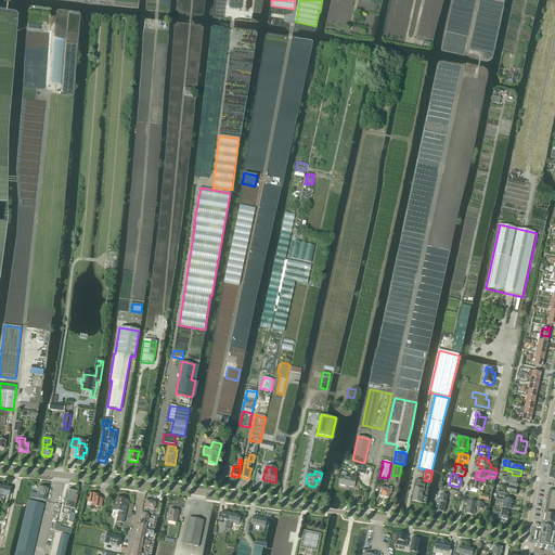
[(340,476),(339,485),(355,488),(357,479),(340,476)]
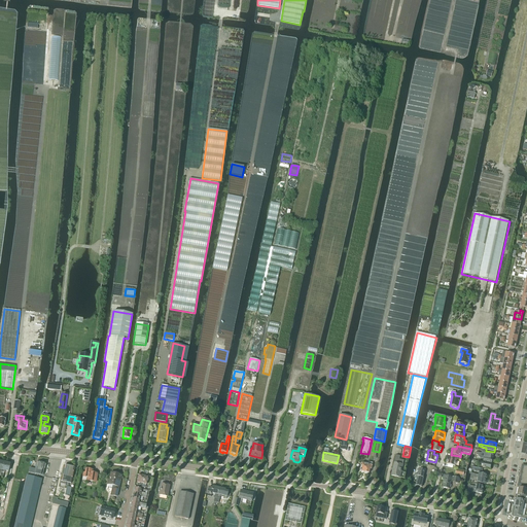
[(458,460),(459,456),(452,455),(451,455),(450,458),(448,457),(446,464),(455,466),(457,459),(458,460)]
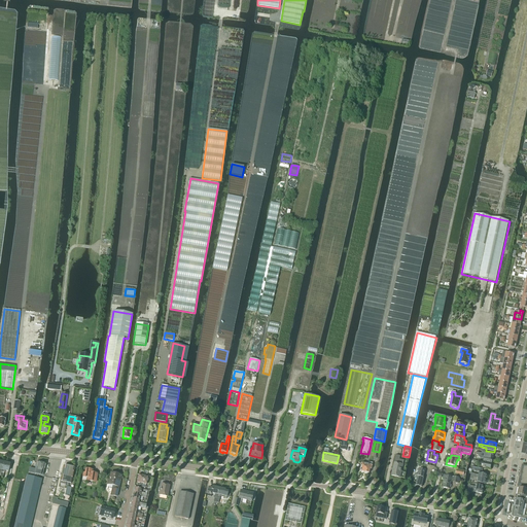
[(492,463),(493,458),(477,455),(476,457),(484,459),(484,461),(492,463)]
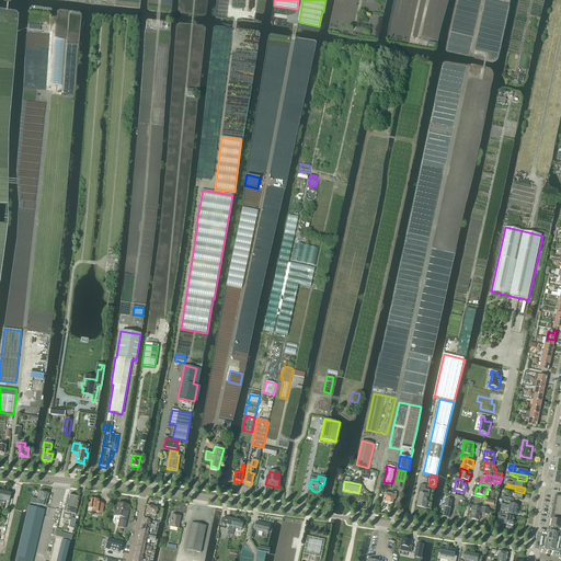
[(421,485),(416,506),(426,508),(430,491),(425,490),(426,487),(421,485)]
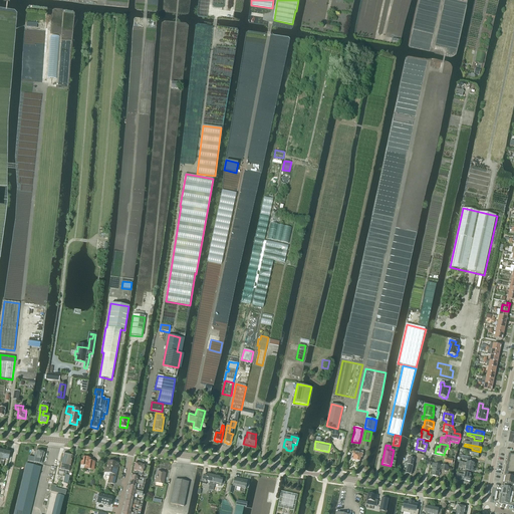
[(468,451),(464,450),(463,452),(472,454),(471,456),(478,458),(479,453),(468,451)]
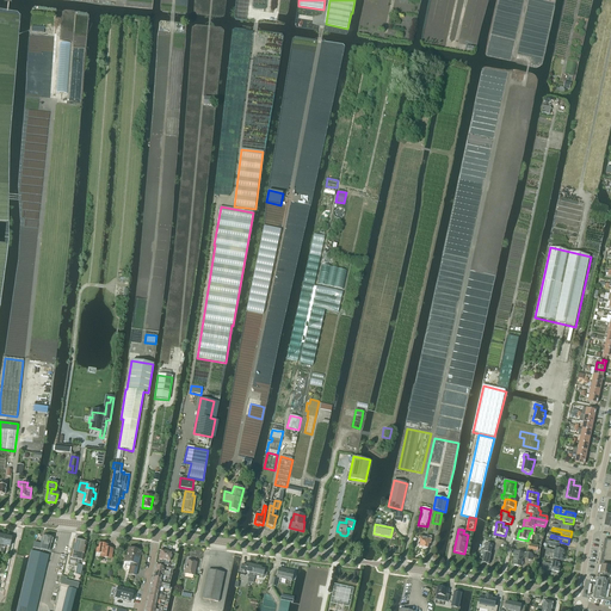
[(418,547),(429,549),(430,544),(431,544),(432,539),(432,537),(427,536),(427,538),(423,538),(419,537),(418,545),(418,547)]
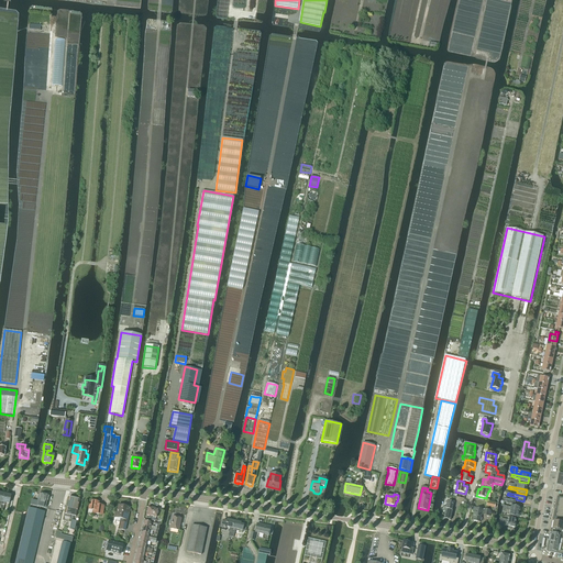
[(3,495),(0,509),(3,510),(4,504),(9,504),(10,496),(3,495)]
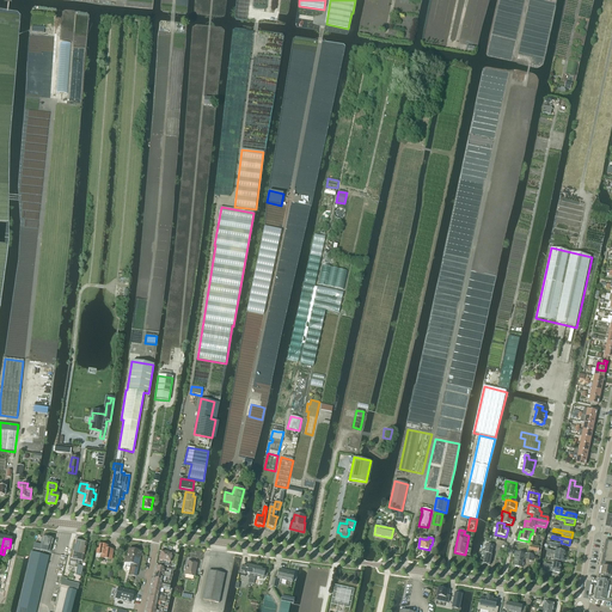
[(35,611),(48,557),(43,556),(38,555),(38,551),(44,552),(46,552),(47,550),(48,550),(48,548),(50,549),(53,539),(43,538),(43,540),(42,539),(41,545),(34,544),(32,554),(31,552),(20,599),(17,611),(35,611)]
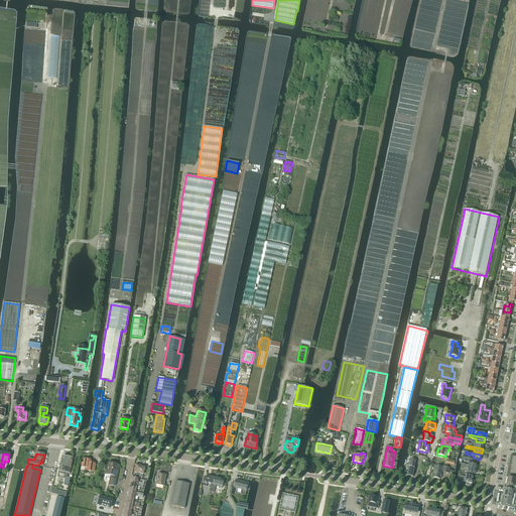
[(60,467),(58,474),(63,475),(65,473),(68,458),(66,458),(66,457),(63,456),(63,457),(62,457),(60,467)]
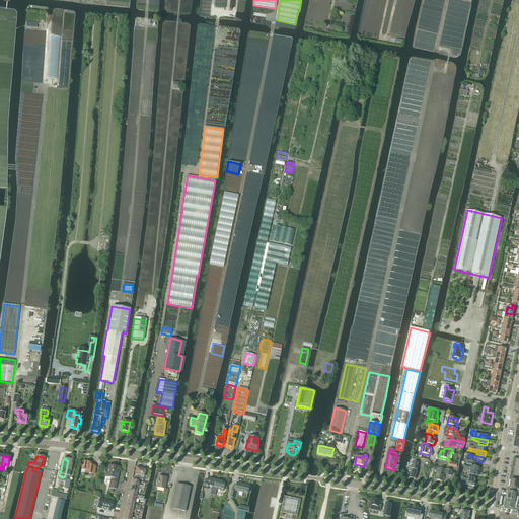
[(64,477),(64,478),(67,479),(68,476),(70,476),(71,471),(73,461),(73,460),(71,460),(70,461),(68,460),(65,475),(64,477)]
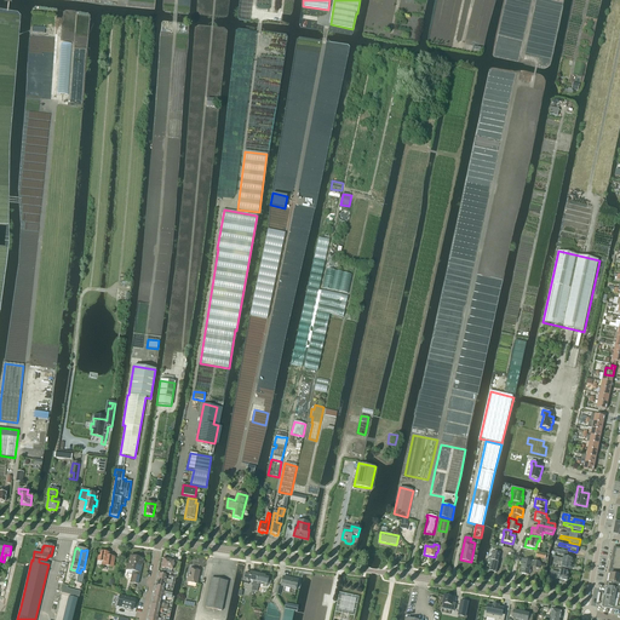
[(98,557),(97,562),(97,566),(110,568),(113,568),(114,557),(108,557),(108,554),(101,552),(99,557),(98,557)]
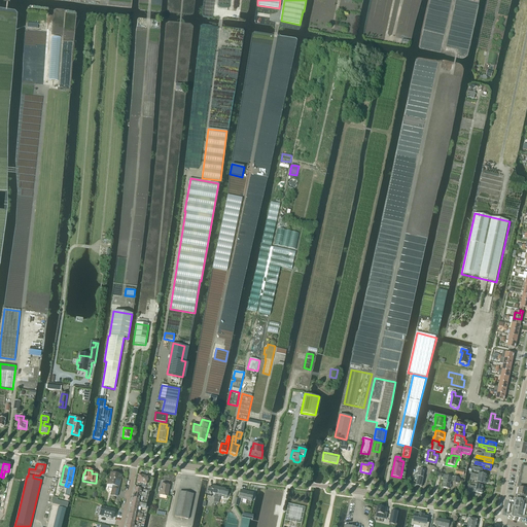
[(415,473),(414,479),(417,480),(416,486),(422,487),(425,470),(420,469),(418,475),(415,473)]
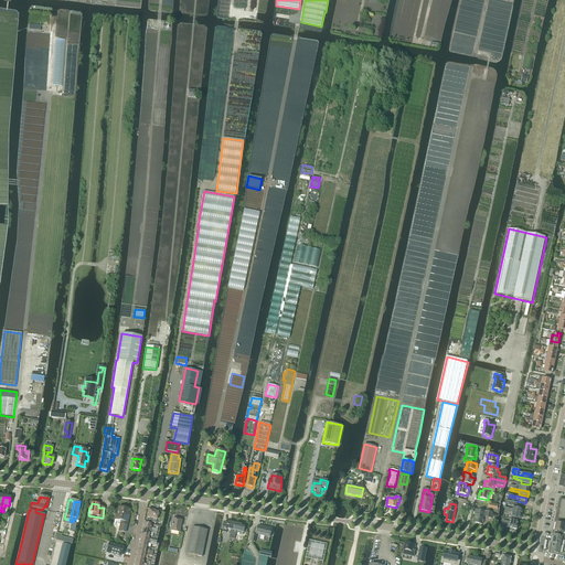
[(116,521),(115,523),(120,524),(118,532),(125,533),(129,514),(127,514),(128,510),(118,508),(117,514),(116,520),(116,521)]
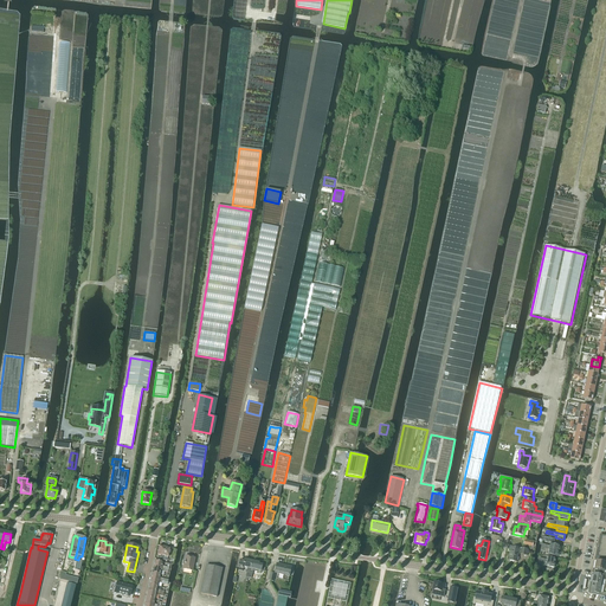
[(509,561),(517,562),(519,554),(526,556),(528,549),(522,548),(521,549),(513,547),(509,561)]
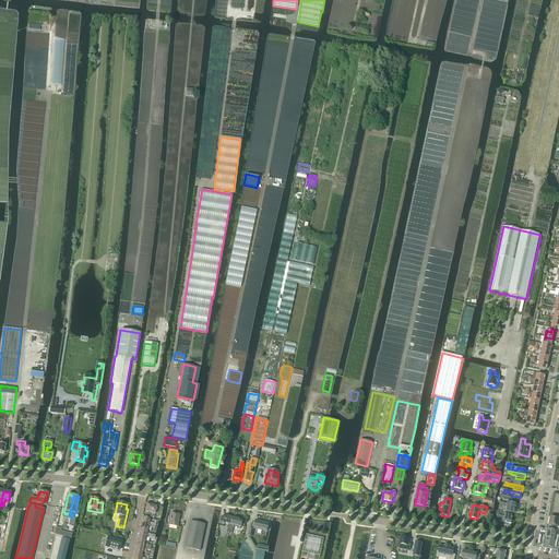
[(168,525),(177,527),(179,515),(171,513),(170,518),(169,518),(168,521),(168,522),(169,522),(168,525)]
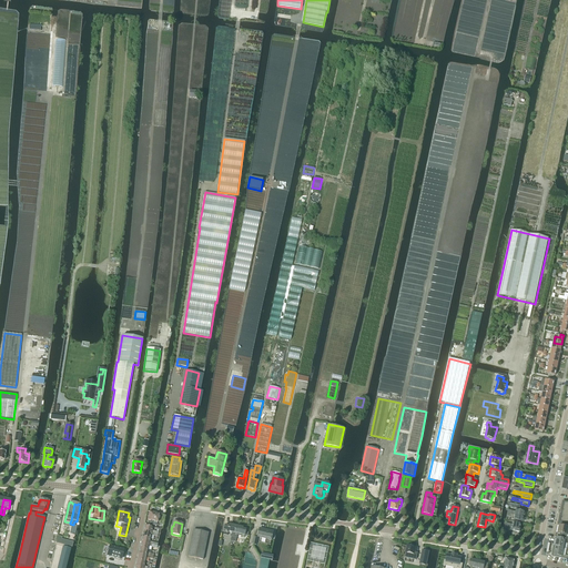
[(515,535),(516,533),(519,533),(521,525),(513,523),(513,526),(509,525),(506,524),(505,531),(508,533),(508,534),(515,535)]
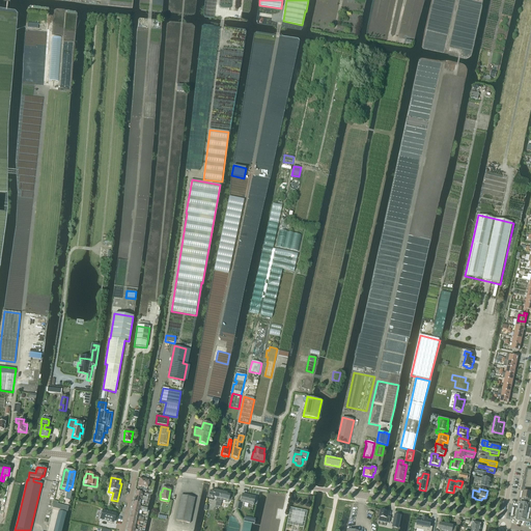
[(211,491),(208,500),(213,501),(214,497),(217,498),(216,506),(215,509),(218,509),(218,507),(219,502),(220,499),(221,492),(215,491),(215,492),(211,491)]
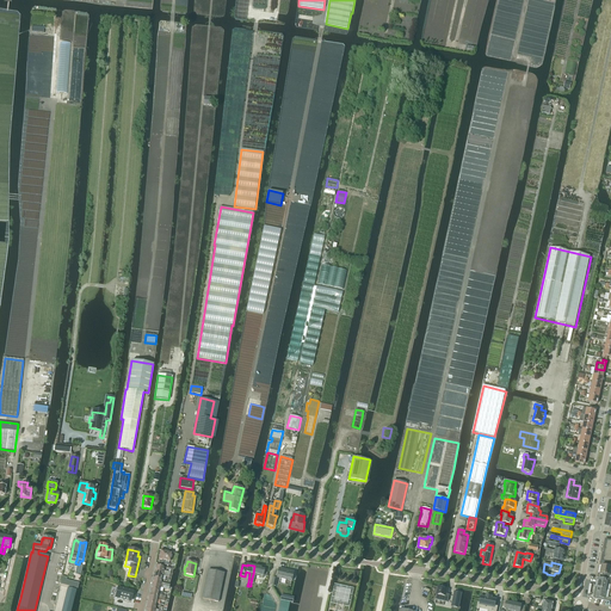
[(254,566),(253,574),(260,575),(260,576),(264,578),(265,571),(261,569),(263,568),(254,566)]
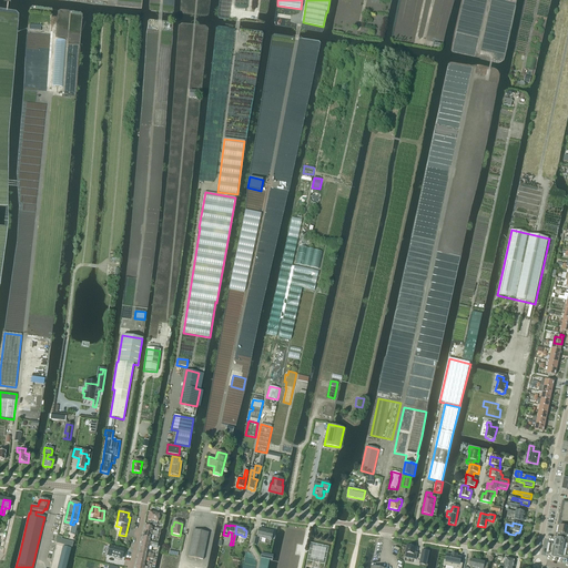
[(559,527),(557,535),(558,535),(558,538),(567,539),(567,528),(559,526),(559,527)]
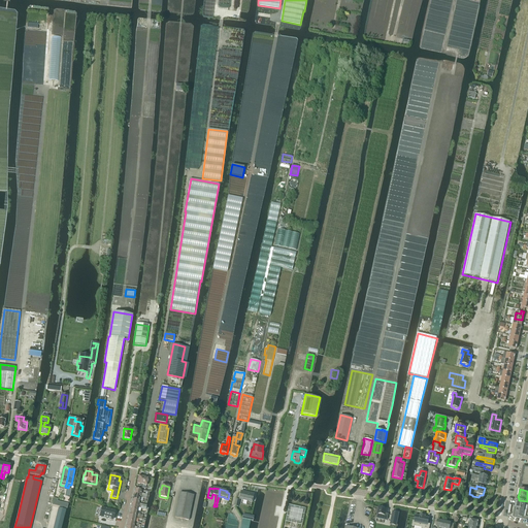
[(241,492),(239,499),(253,502),(255,494),(241,492)]
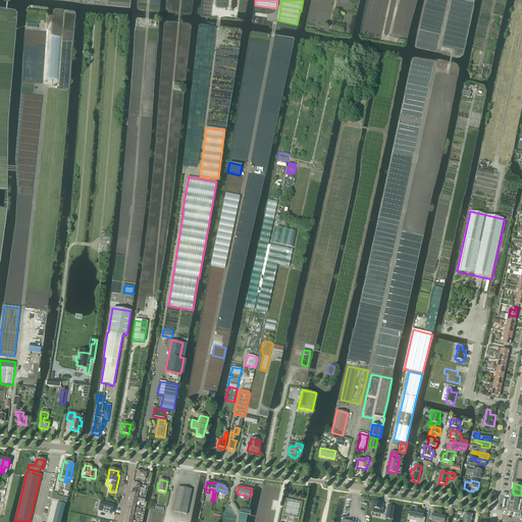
[(178,487),(173,512),(187,515),(192,489),(178,487)]
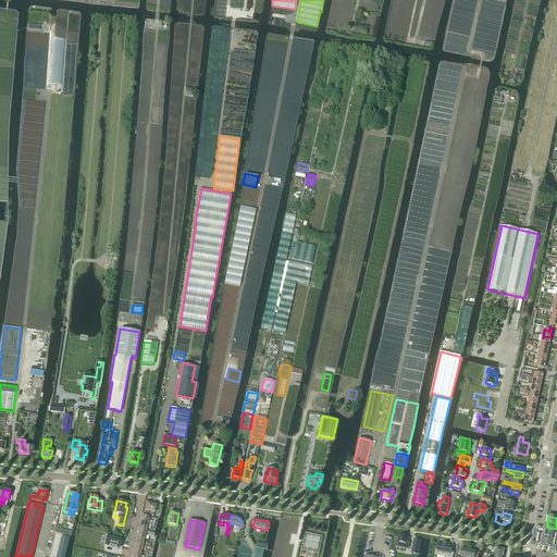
[(57,527),(54,533),(71,536),(72,532),(60,530),(61,528),(57,527)]
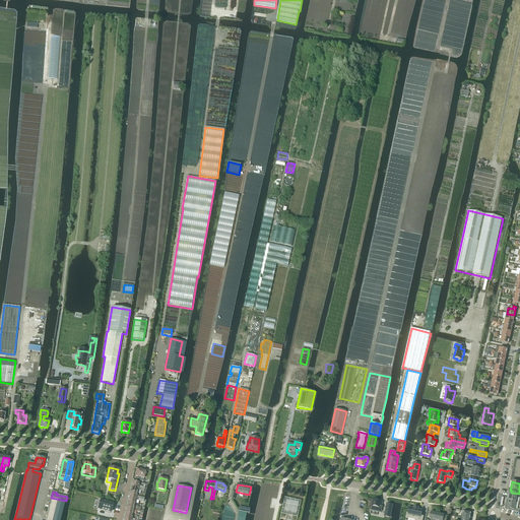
[(510,493),(508,501),(519,503),(519,494),(511,493),(510,493)]
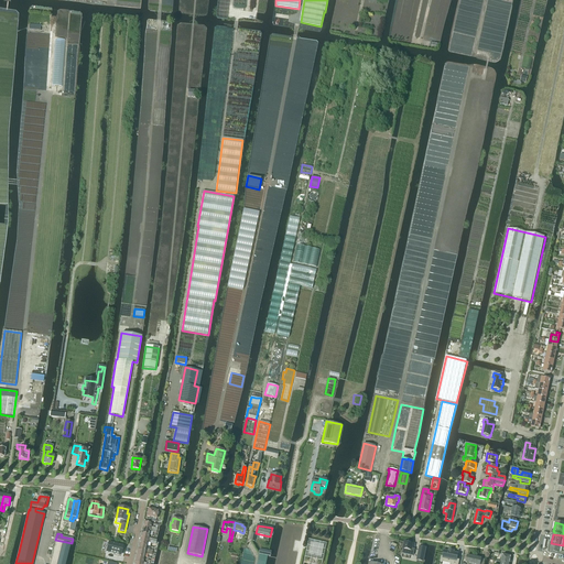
[(308,540),(305,557),(323,561),(327,543),(308,540)]
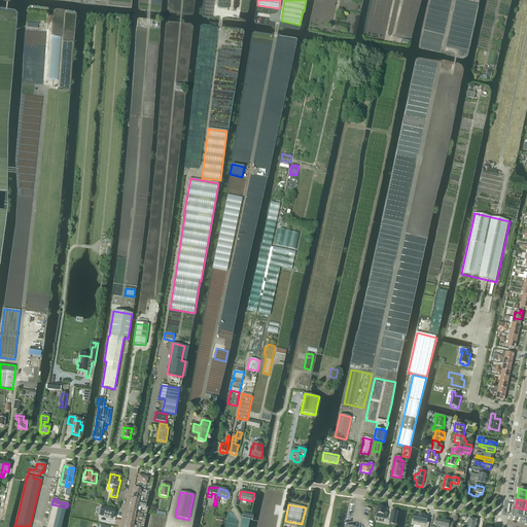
[(378,506),(376,518),(386,520),(387,514),(384,513),(385,508),(378,506)]
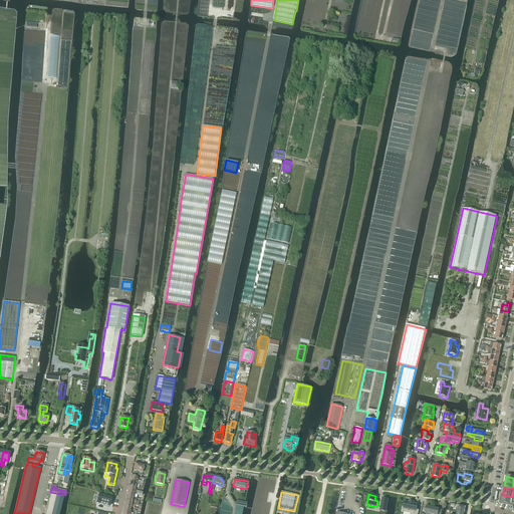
[(51,513),(59,513),(63,496),(57,495),(51,513)]
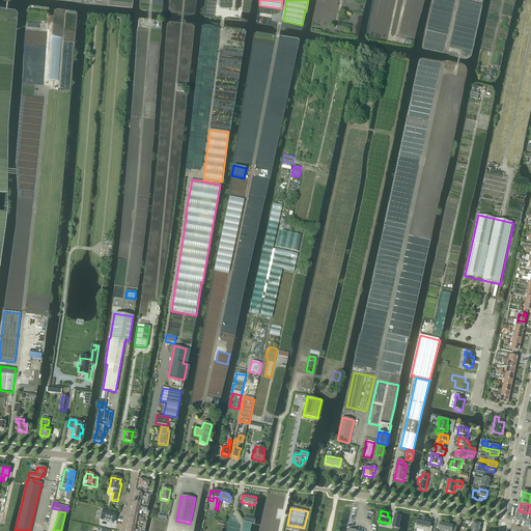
[(103,511),(100,520),(113,523),(115,514),(103,511)]
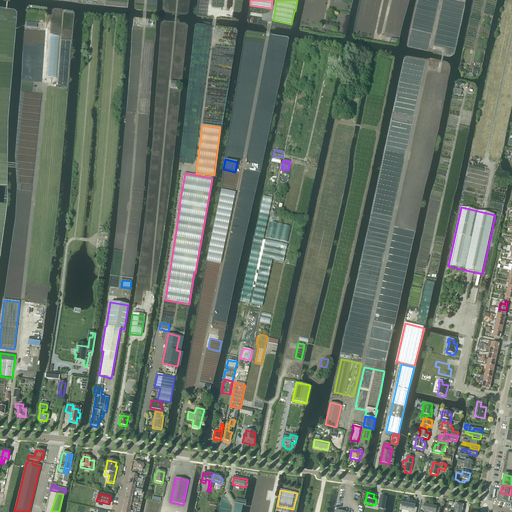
[(511,495),(500,493),(498,501),(510,503),(511,503),(511,495)]
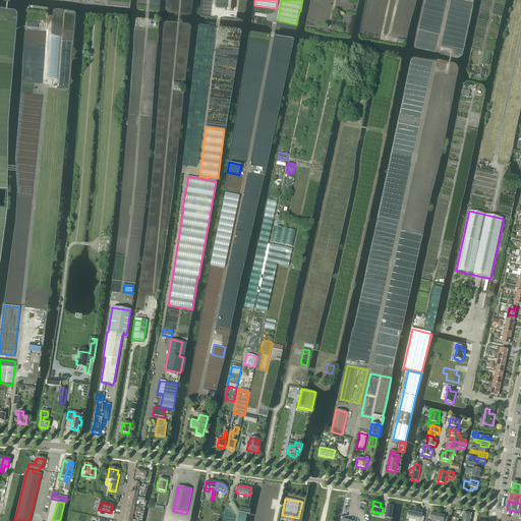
[(388,505),(385,517),(391,519),(393,506),(388,505)]
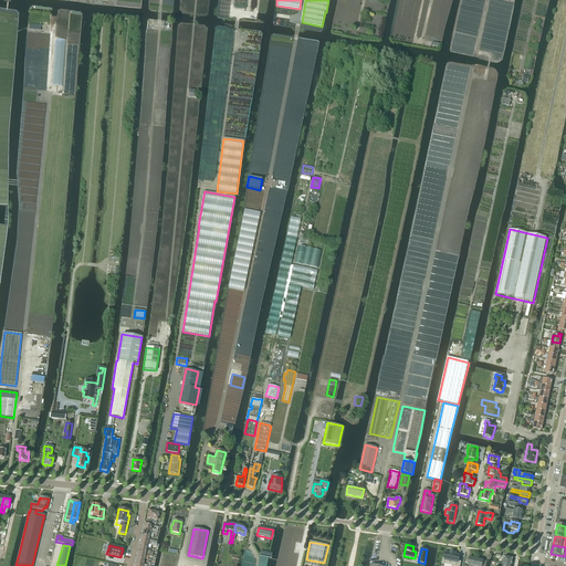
[(442,559),(442,564),(444,564),(452,565),(459,565),(460,564),(458,563),(458,562),(460,556),(456,555),(456,554),(454,553),(451,553),(450,553),(450,554),(446,553),(444,559),(442,559)]
